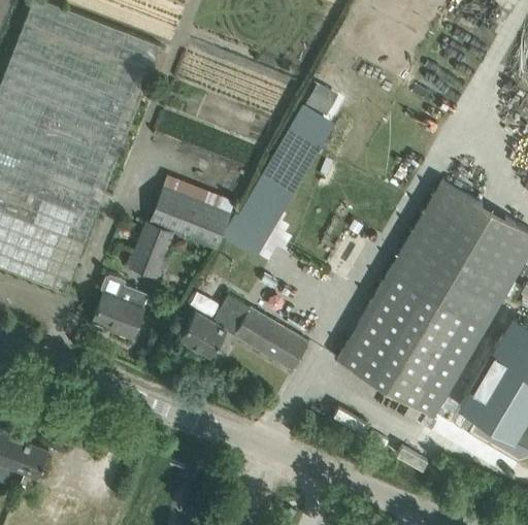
[(42,0),(32,0),(0,84),(0,267),(65,293),(161,46),(42,0)]
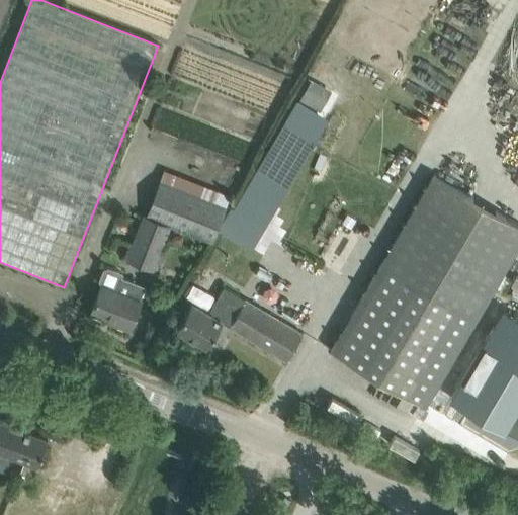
[(311,80),(299,100),(314,108),(325,88),(311,80)]
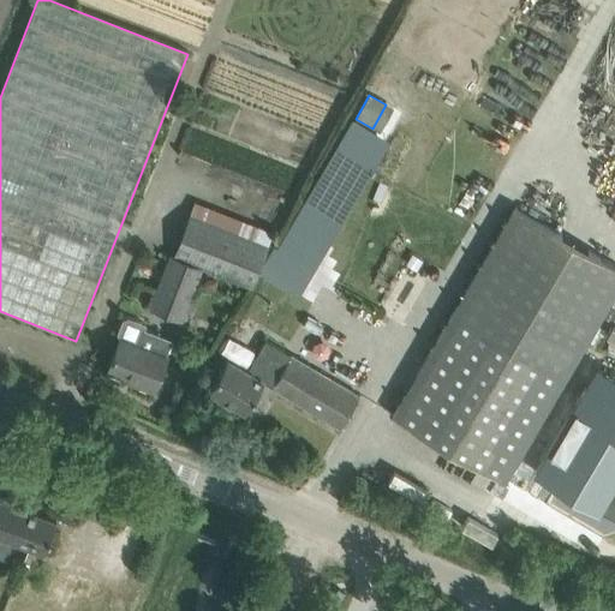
[(614,269),(514,210),(393,418),(505,483),(614,294),(614,269)]
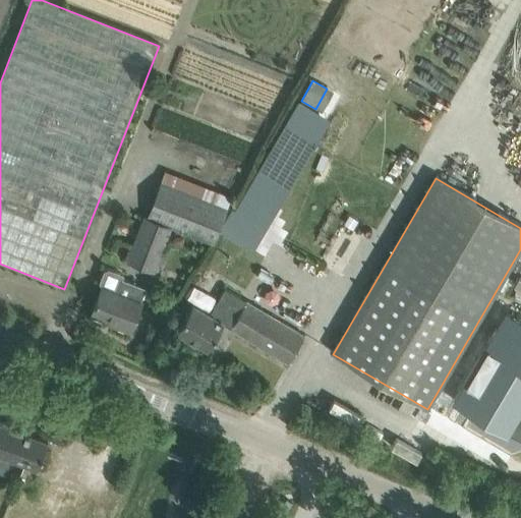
[(227,210),(161,184),(147,220),(172,229),(214,245),(227,210)]
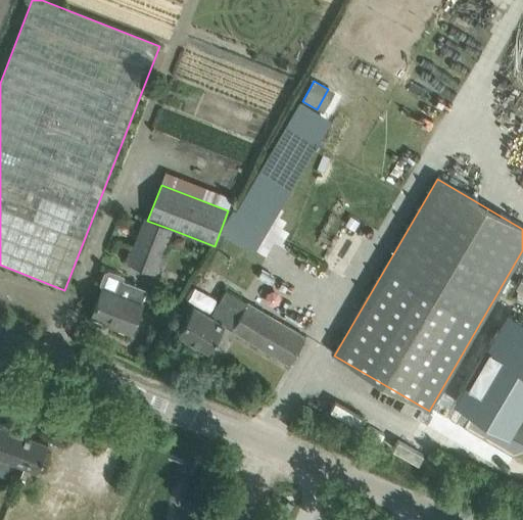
[(254,247),(269,254),(296,197),(281,190),(254,247)]
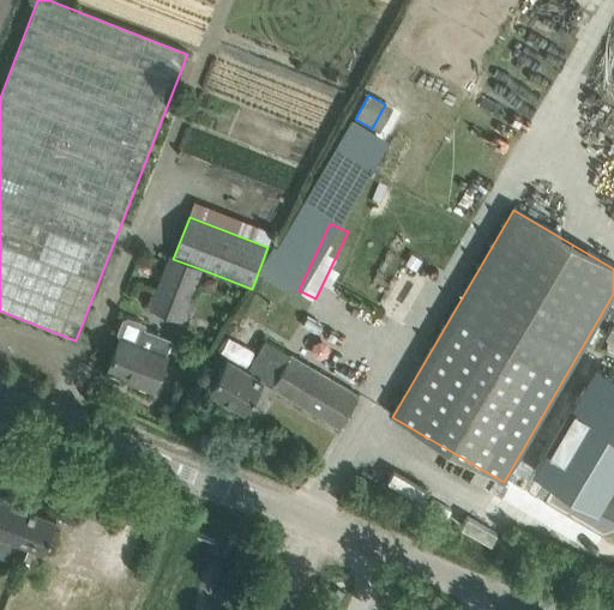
[(182,322),(203,270),(173,259),(170,258),(150,309),(182,322)]
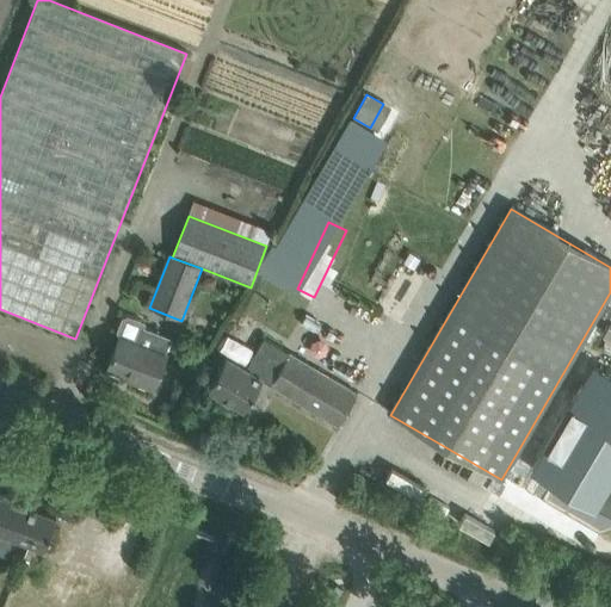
[(172,340),(147,330),(143,329),(144,324),(127,317),(121,319),(115,335),(119,336),(113,351),(112,351),(110,355),(112,355),(106,370),(134,381),(133,383),(153,391),(172,340)]
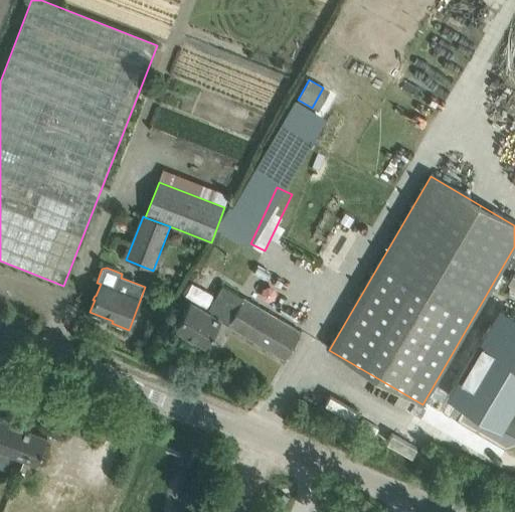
[(222,288),(207,313),(220,322),(228,326),(227,328),(285,361),(301,334),(222,288)]
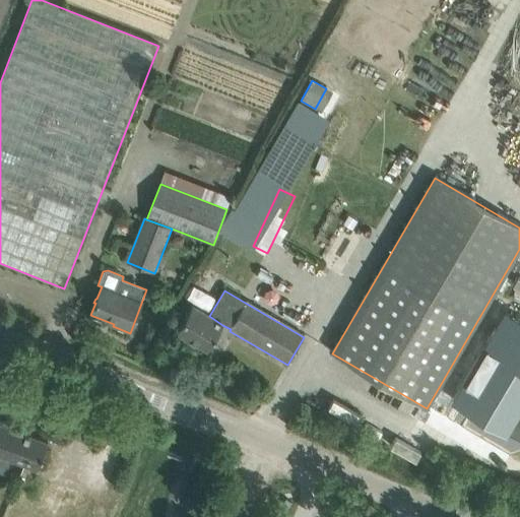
[(208,350),(222,325),(209,316),(192,306),(177,332),(208,350)]
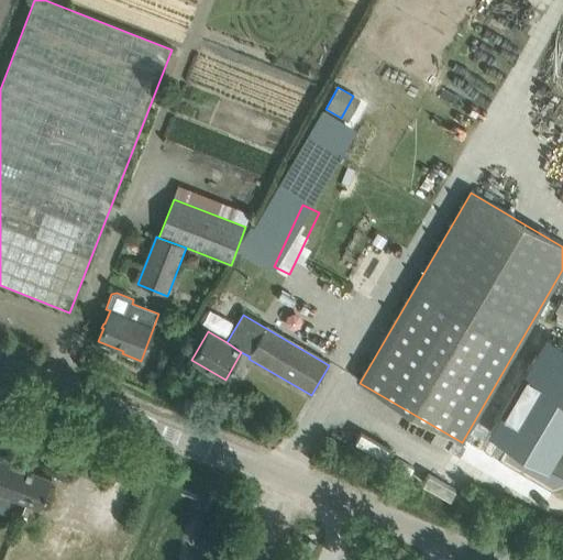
[(562,398),(526,377),(490,436),(554,473),(558,468),(550,463),(562,440),(562,398)]
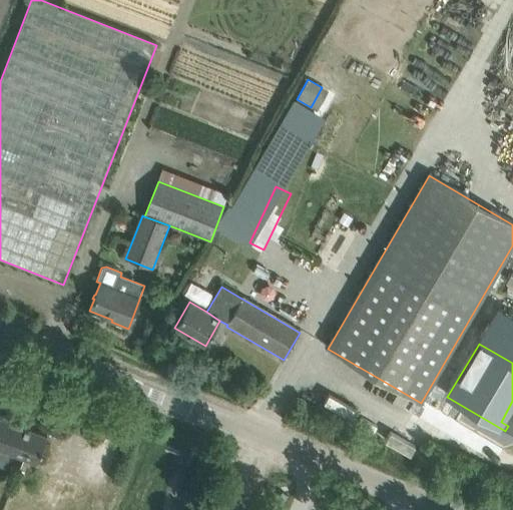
[(447,435),(443,444),(468,455),(472,446),(447,435)]
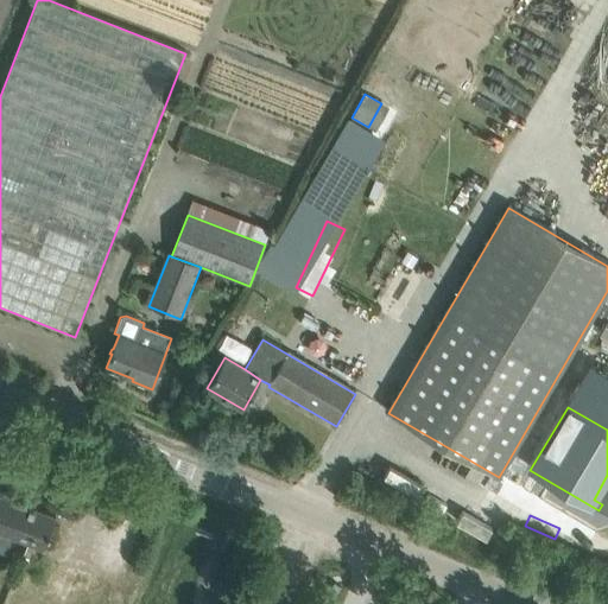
[(12,534),(0,563),(0,582),(24,591),(31,572),(52,580),(51,585),(83,598),(89,584),(112,592),(122,566),(103,559),(106,553),(61,536),(54,555),(40,551),(42,545),(12,534)]
